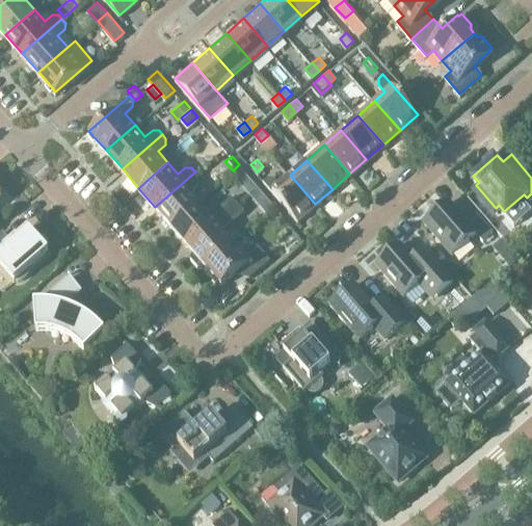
[(155,207),(171,226),(201,200),(190,188),(197,182),(198,176),(195,172),(155,207)]
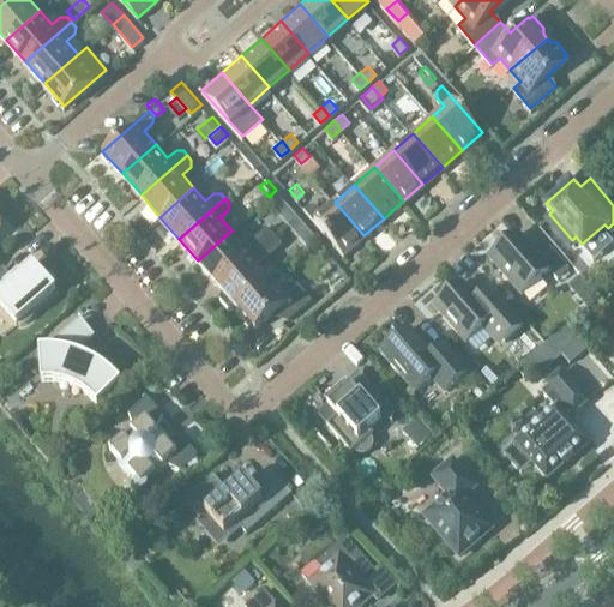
[(363,235),(335,202),(323,211),(315,203),(308,202),(304,206),(343,253),(363,235)]
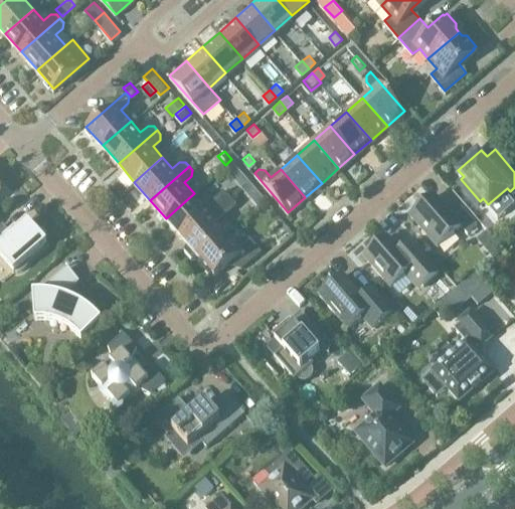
[(166,218),(182,236),(229,195),(223,188),(204,205),(194,193),(166,218)]
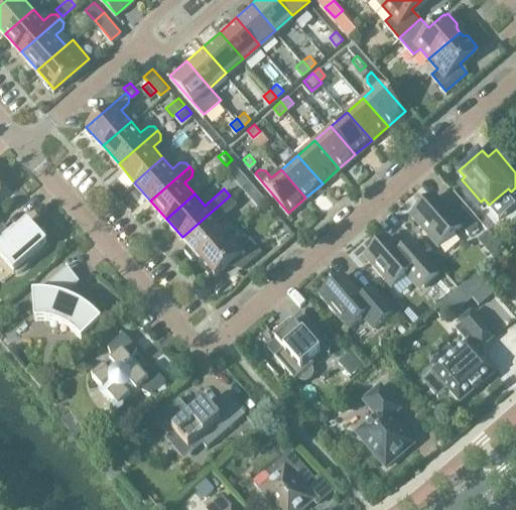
[(411,213),(437,243),(462,223),(468,231),(478,222),(462,203),(452,212),(434,193),(411,213)]
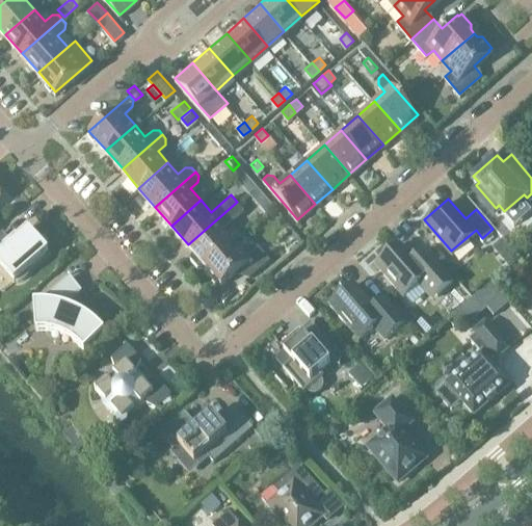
[(237,202),(188,244),(193,251),(192,257),(198,263),(204,263),(233,238),(223,227),(243,209),(237,202)]
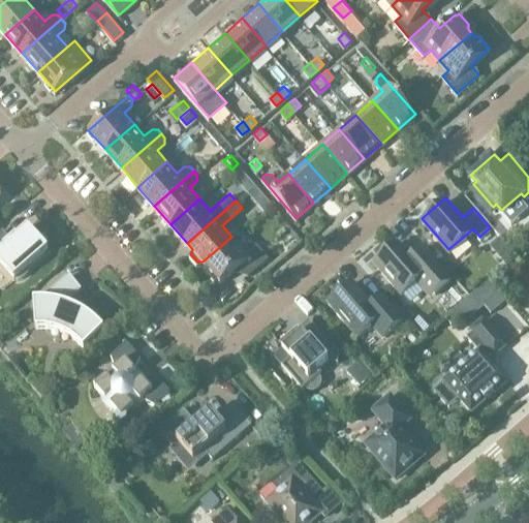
[(11,236),(3,226),(0,228),(0,260),(14,277),(49,247),(27,223),(12,236),(11,236)]
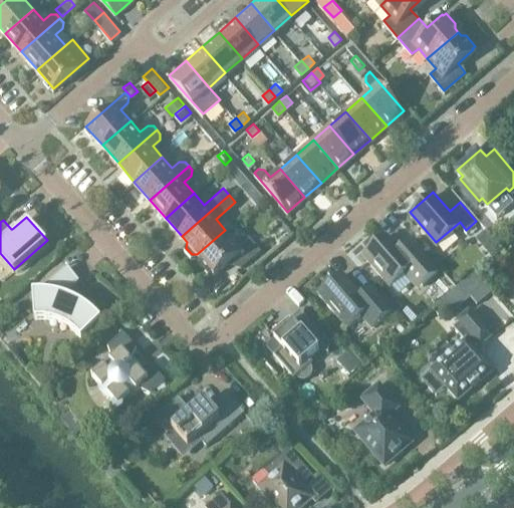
[(225,230),(197,254),(214,273),(233,256),(241,265),(260,248),(249,235),(242,235),(235,241),(225,230)]
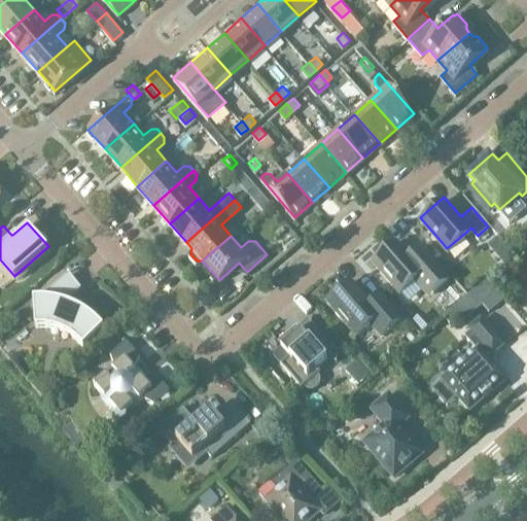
[(413,258),(396,239),(373,258),(399,289),(420,272),(433,288),(448,275),(424,249),(413,258)]
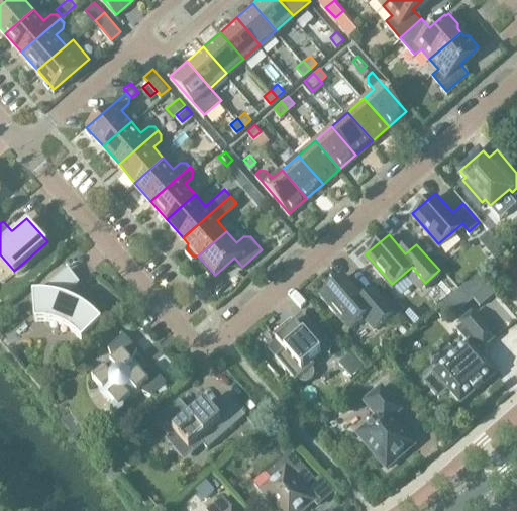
[(34,316),(50,318),(70,325),(82,336),(101,318),(85,304),(73,297),(67,290),(80,279),(68,266),(39,290),(32,290),(34,316)]
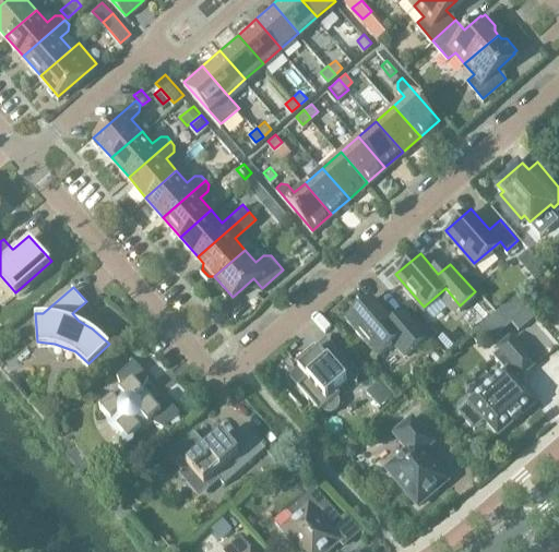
[(497,310),(472,332),(477,338),(487,330),(492,336),(512,319),(519,326),(534,313),(515,292),(500,307),(497,310)]
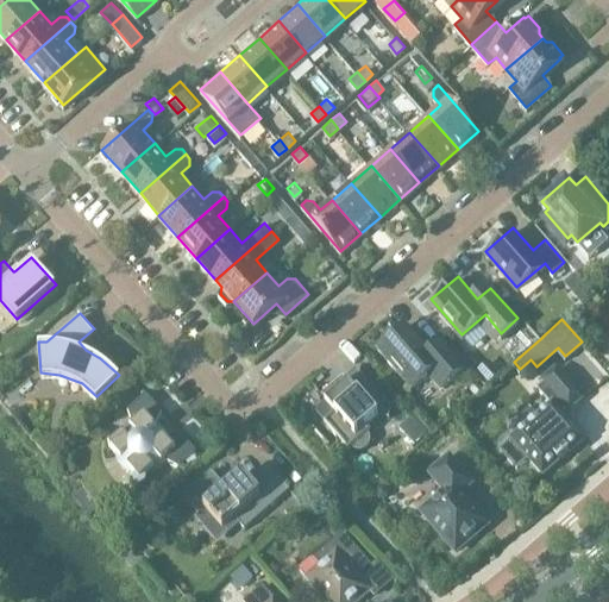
[(428,370),(433,377),(440,384),(464,364),(440,337),(428,349),(405,321),(377,345),(412,384),(428,370)]
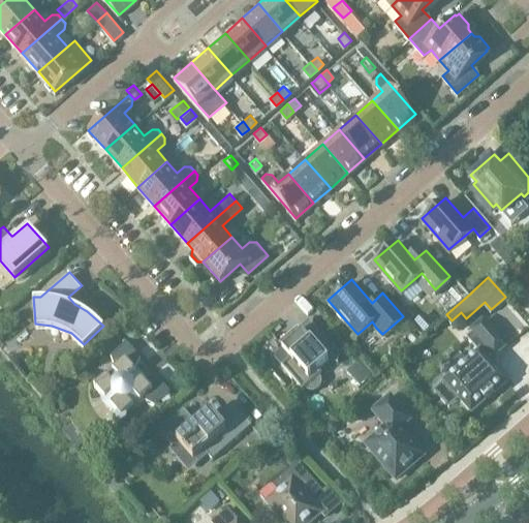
[(426,308),(415,316),(426,328),(435,319),(426,308)]
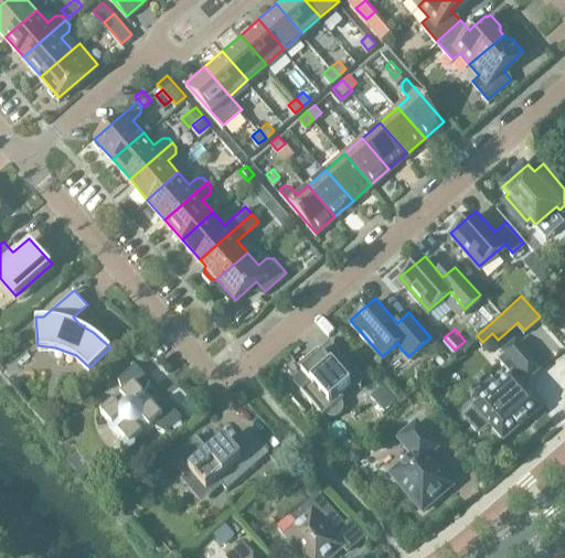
[(498,355),(510,368),(473,400),(504,436),(543,401),(521,378),(525,374),(528,377),(541,365),(514,335),(501,347),(504,351),(498,355)]
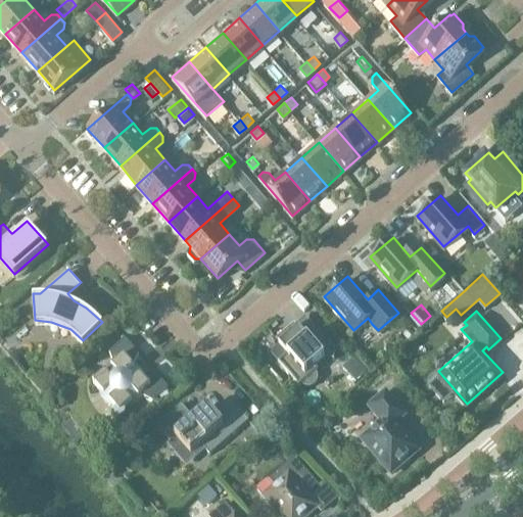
[(334,356),(334,345),(305,312),(294,322),(297,325),(279,341),(287,350),(278,359),(298,382),(301,380),(303,383),(307,383),(312,383),(315,381),(317,378),(318,375),(318,371),(316,368),(318,366),(315,362),(324,355),(334,356)]
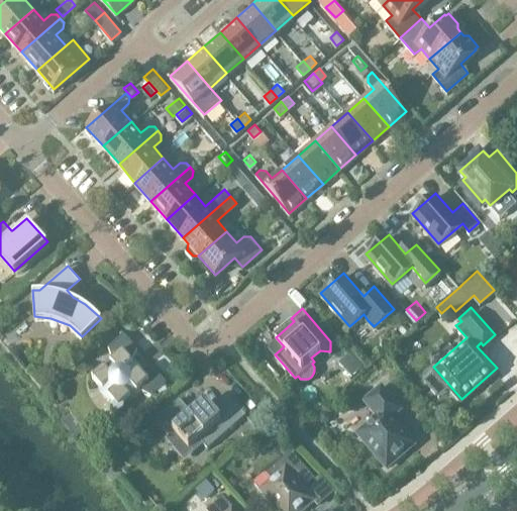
[(316,324),(330,341),(336,336),(322,319),(316,324)]
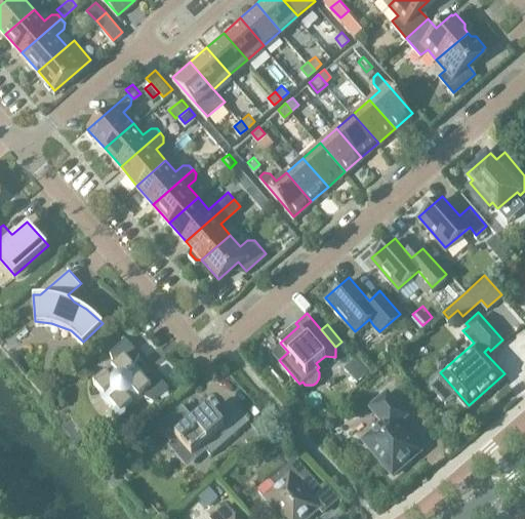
[(116,404),(122,410),(128,404),(133,403),(137,401),(140,398),(145,393),(146,391),(153,399),(168,386),(155,370),(145,374),(143,370),(137,364),(133,362),(139,352),(125,336),(110,350),(117,358),(112,361),(109,361),(107,365),(103,369),(102,373),(94,380),(101,386),(102,390),(104,394),(107,398),(113,402),(116,404)]
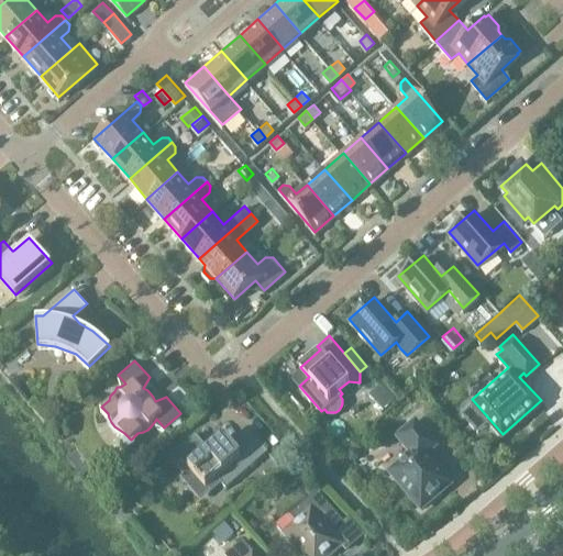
[(389,468),(421,506),(450,480),(426,451),(435,442),(415,417),(396,433),(411,449),(389,468)]
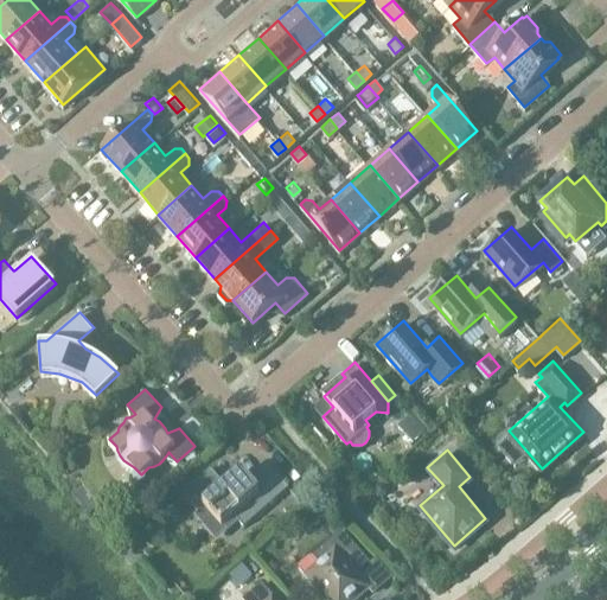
[(183,489),(199,508),(204,503),(222,524),(234,512),(243,523),(288,484),(266,459),(247,476),(241,470),(234,476),(229,472),(222,478),(210,465),(183,489)]
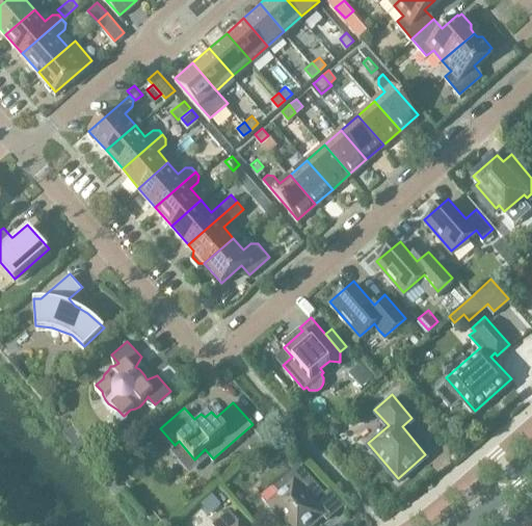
[(265,419),(255,427),(265,439),(274,430),(265,419)]
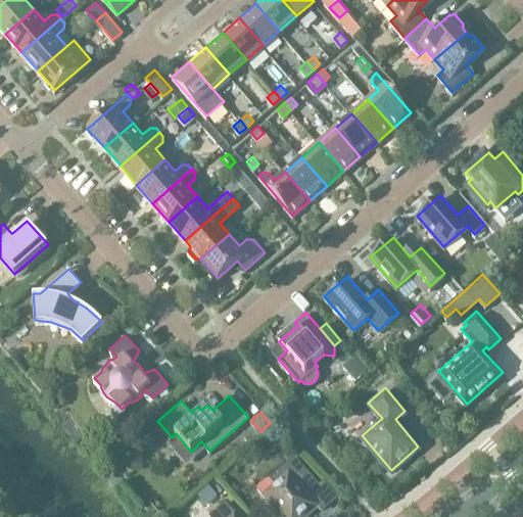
[(321,416),(321,421),(325,425),(329,425),(333,422),(333,417),(330,413),(325,413),(321,416)]
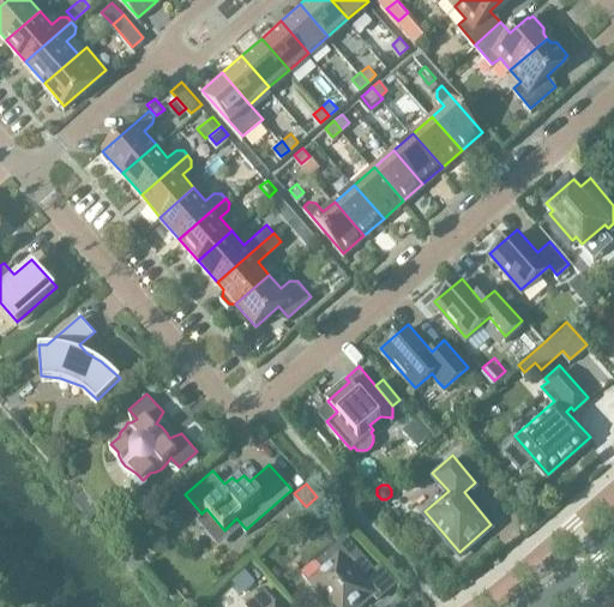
[(321,566),(308,578),(333,606),(354,606),(367,596),(372,592),(359,577),(373,565),(345,533),(315,559),(321,566)]
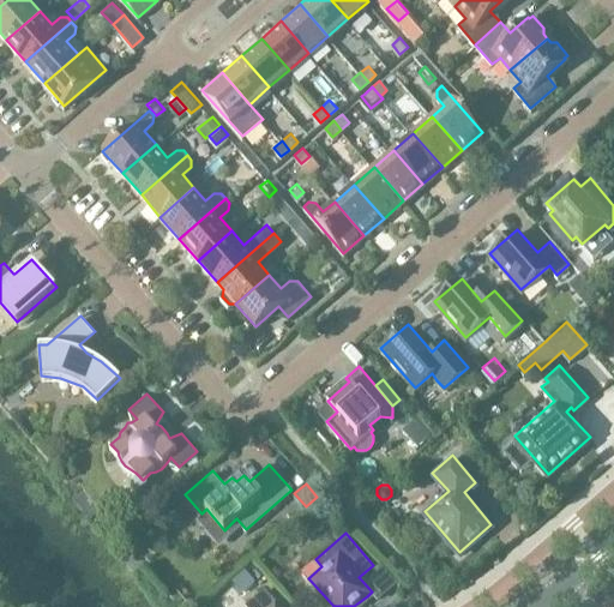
[(244,565),(234,575),(245,588),(256,578),(244,565)]
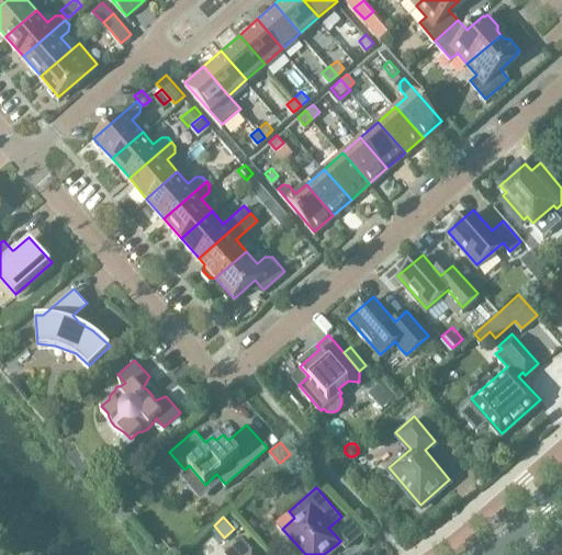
[(173,529),(161,537),(171,550),(182,540),(173,529)]
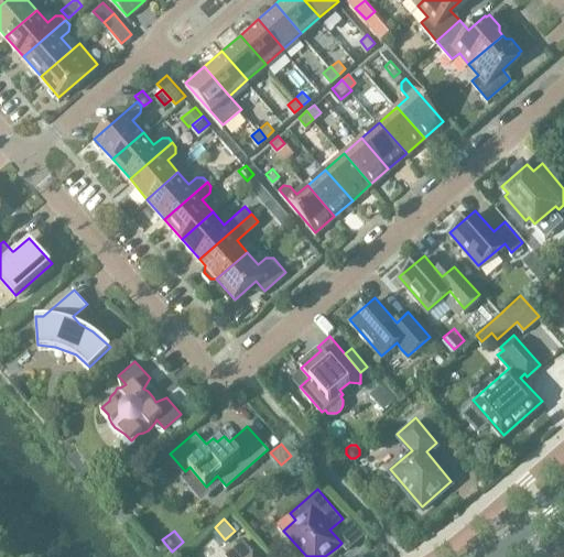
[(259,556),(242,538),(225,554),(228,556),(259,556)]
